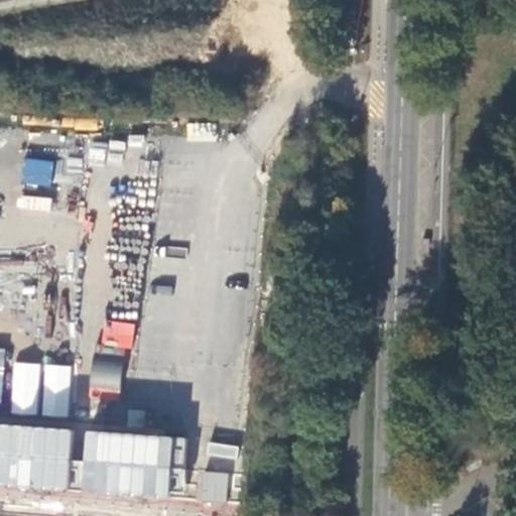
[(28,160),(26,182),(49,184),(51,162),(28,160)]
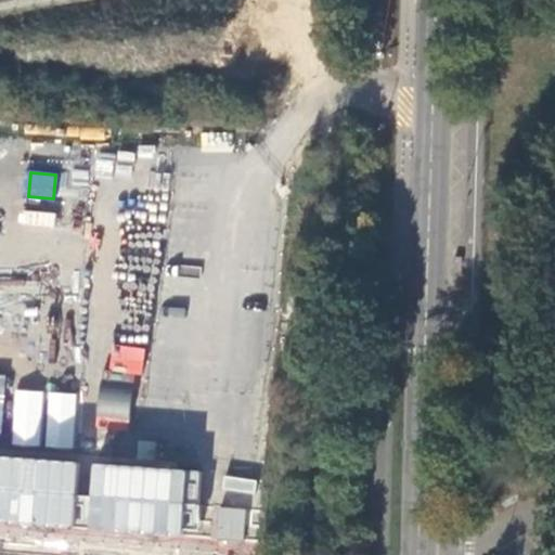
[(0,521),(195,538),(201,472),(91,463),(89,495),(73,494),(75,460),(0,452),(0,436),(5,375),(0,374),(0,521)]
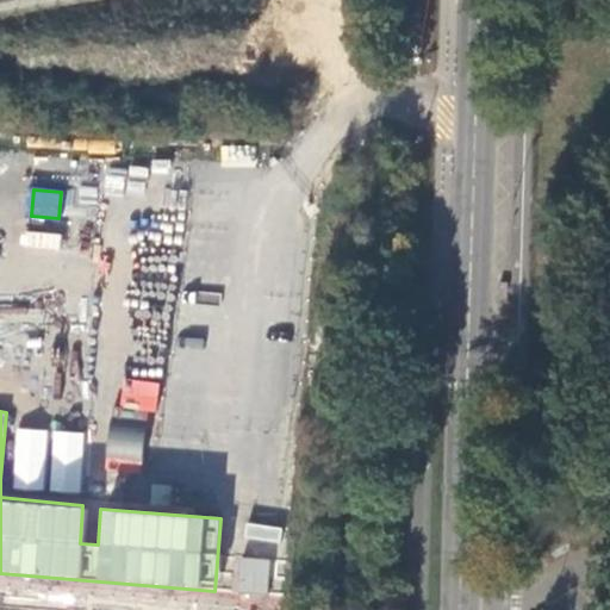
[(79,495),(85,433),(16,425),(10,489),(79,495)]
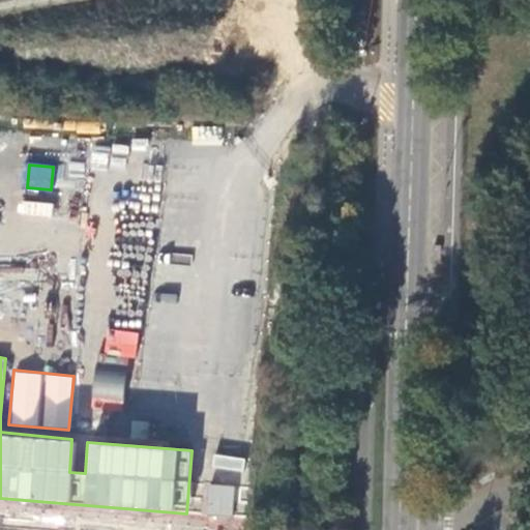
[(91,405),(122,408),(125,372),(94,370),(91,405)]
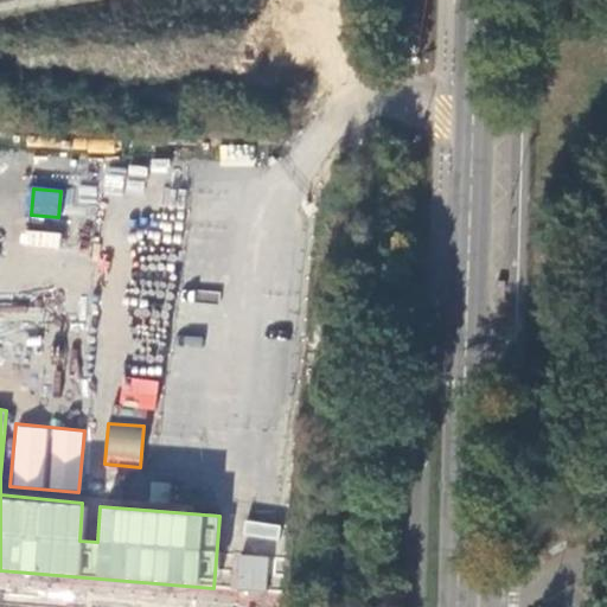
[(95,538),(97,505),(85,504),(82,537),(95,538)]
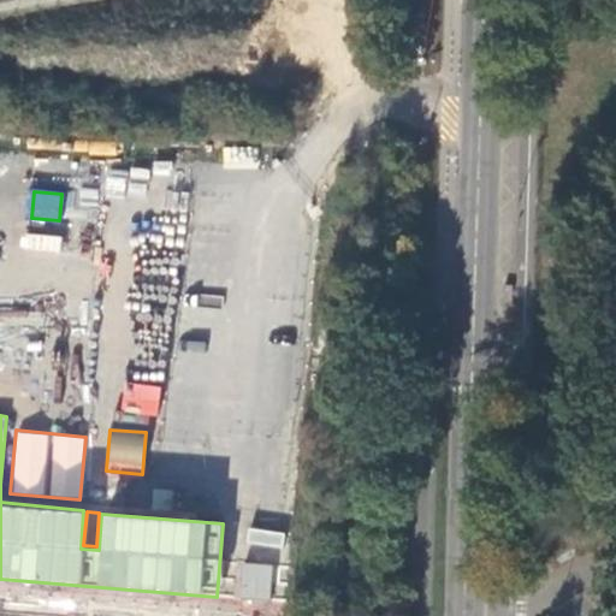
[(278,561),(280,531),(249,528),(247,558),(278,561)]
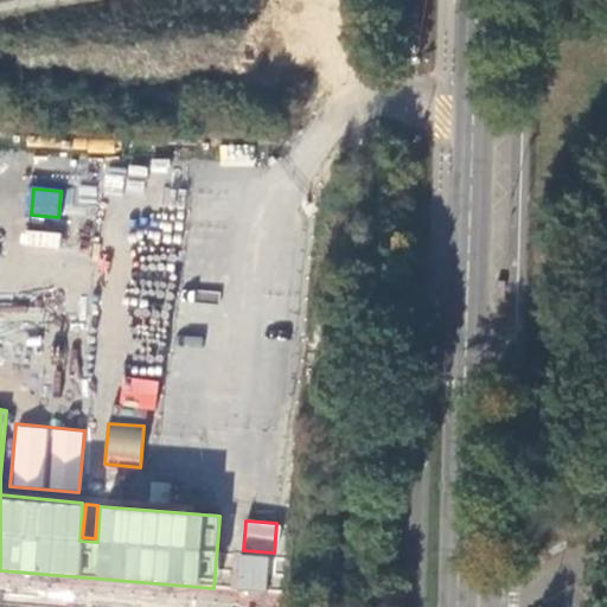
[(230,588),(266,592),(269,556),(234,554),(230,588)]
